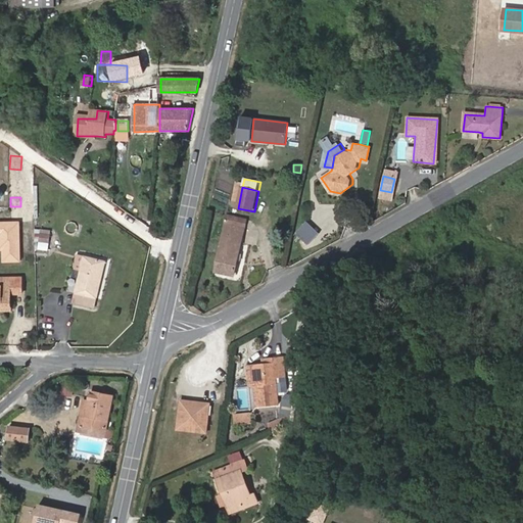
[(236,224),(238,217),(230,215),(228,222),(236,224)]
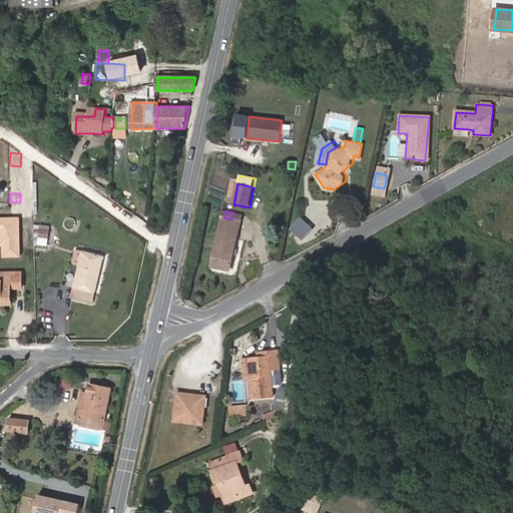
[(242,222),(243,214),(233,212),(231,219),(242,222)]
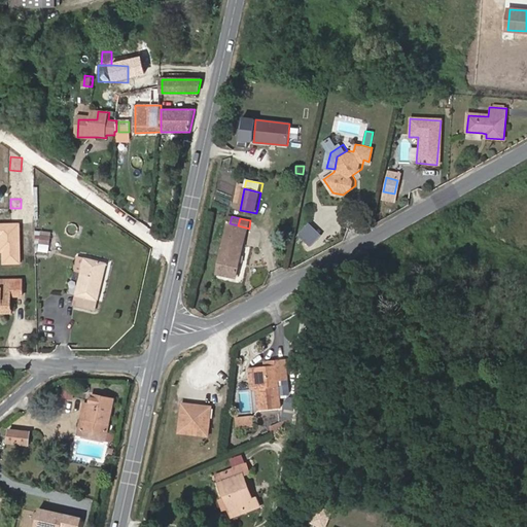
[(238,225),(230,223),(219,271),(238,275),(249,229),(238,225)]
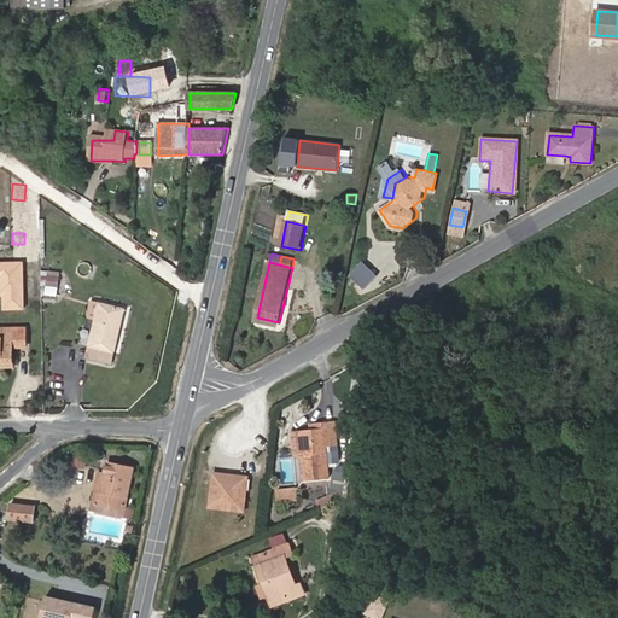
[(362,287),(374,275),(361,263),(350,274),(362,287)]
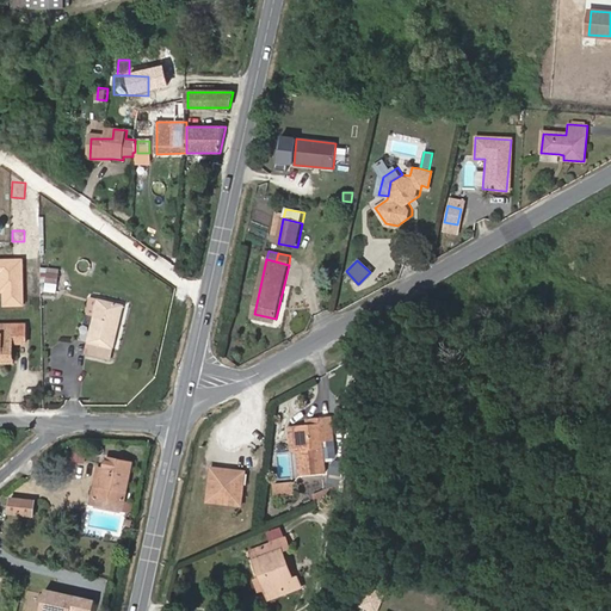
[(45,282),(44,291),(59,294),(60,284),(45,282)]
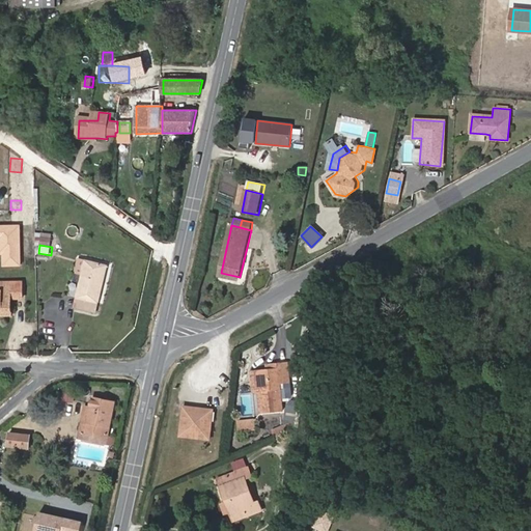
[(75,308),(96,312),(107,266),(85,261),(75,308)]
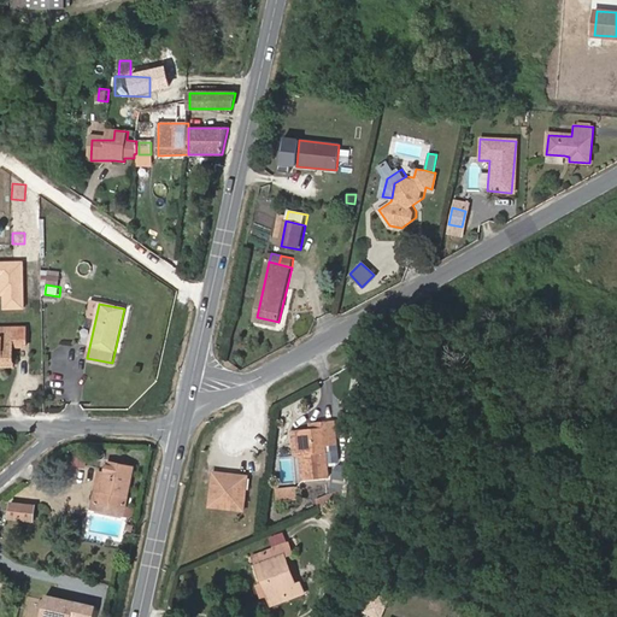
[(0,362),(13,360),(13,347),(27,347),(27,328),(13,329),(13,331),(1,331),(1,336),(0,336),(0,358),(0,362)]
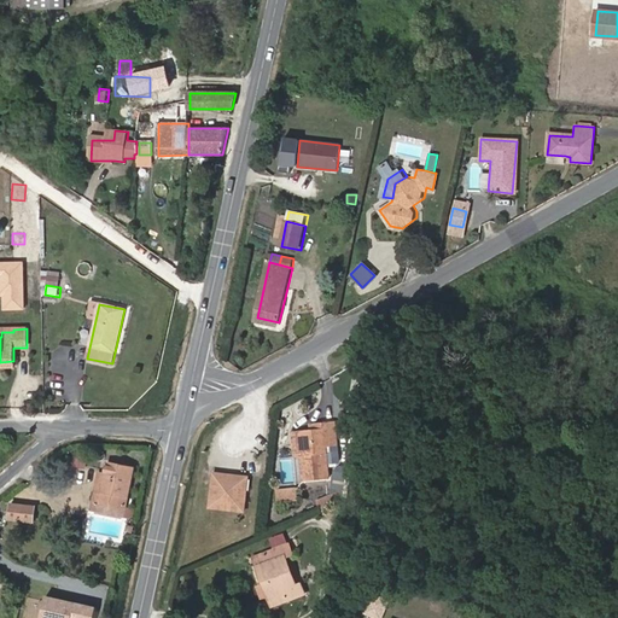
[(298,427),(301,453),(302,477),(327,474),(325,443),(336,442),(333,419),(321,419),(321,425),(309,426),(298,427)]
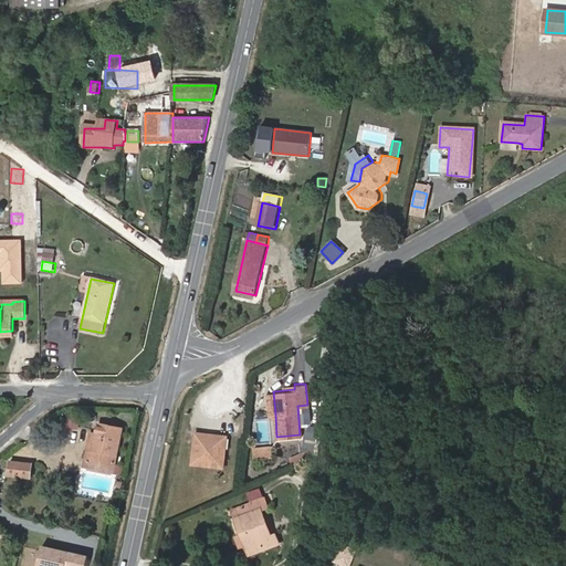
[(268,415),(275,415),(273,391),(265,392),(268,415)]
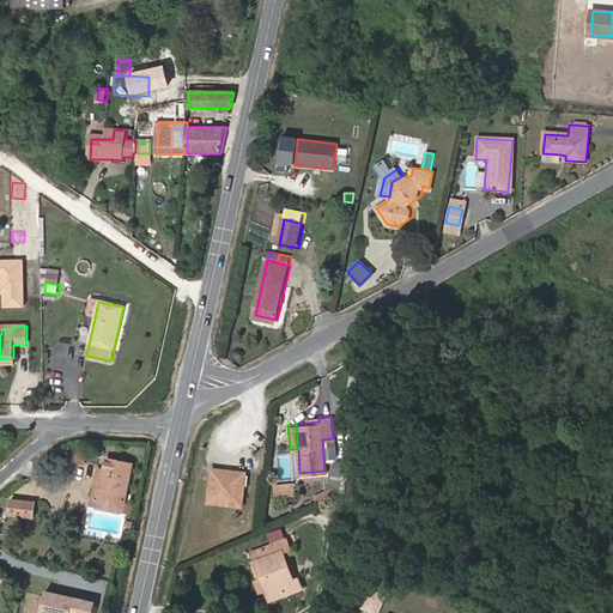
[(92,499),(125,507),(134,466),(107,460),(104,471),(101,489),(95,487),(92,499)]
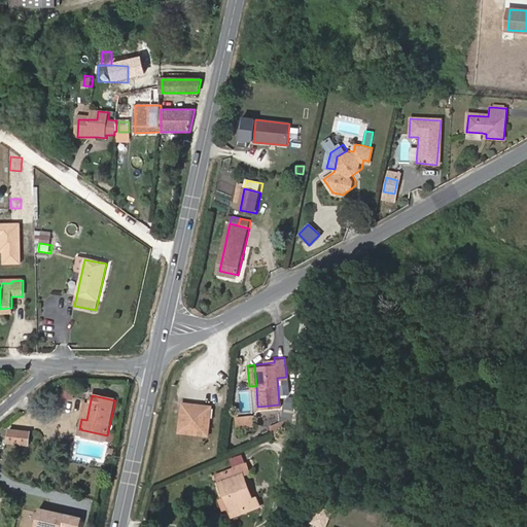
[(180,406),(179,413),(189,403),(184,402),(180,402),(180,406)]
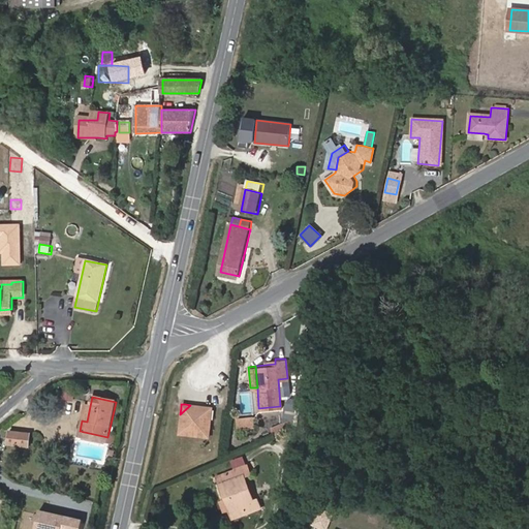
[(190,405),(180,414),(178,433),(209,436),(211,407),(190,405)]
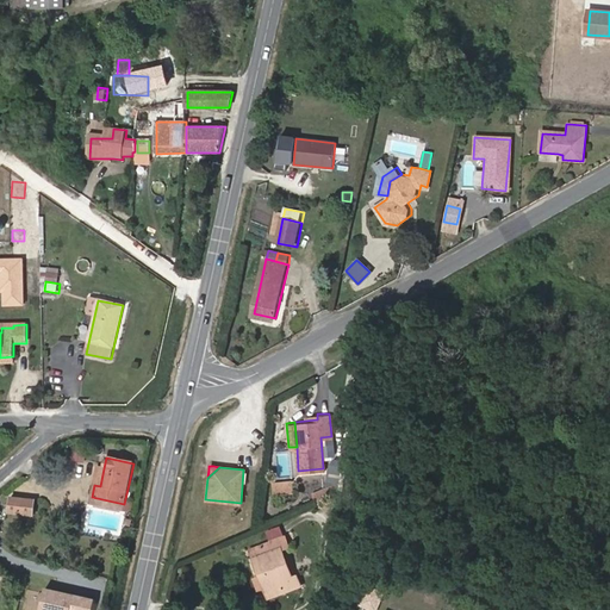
[(292,492),(291,481),(273,483),(274,495),(292,492)]
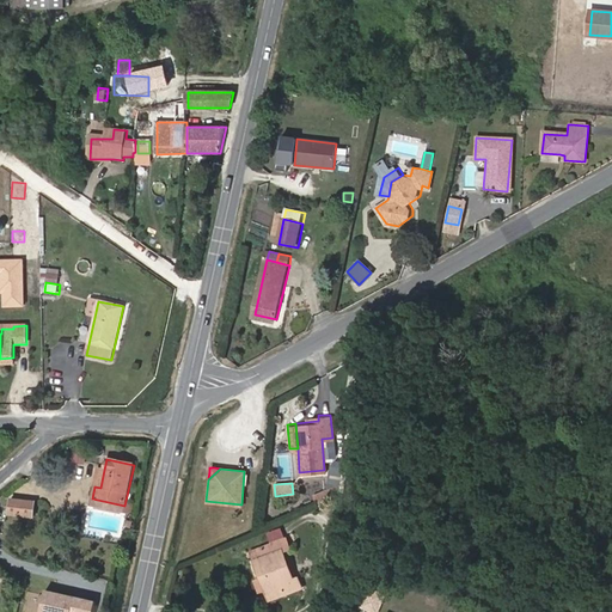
[(317,503),(332,496),(330,490),(313,497),(317,503)]
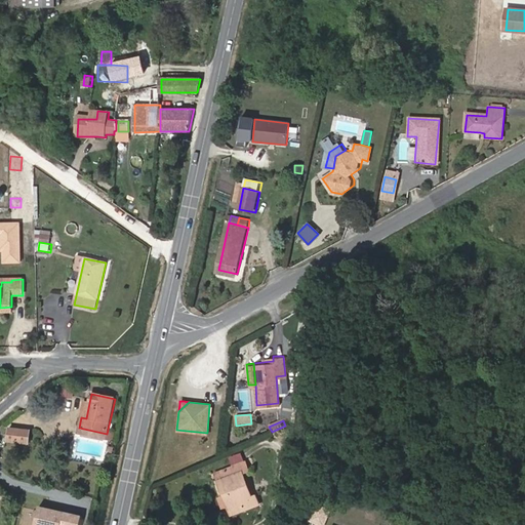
[(106,441),(107,434),(79,428),(78,435),(106,441)]
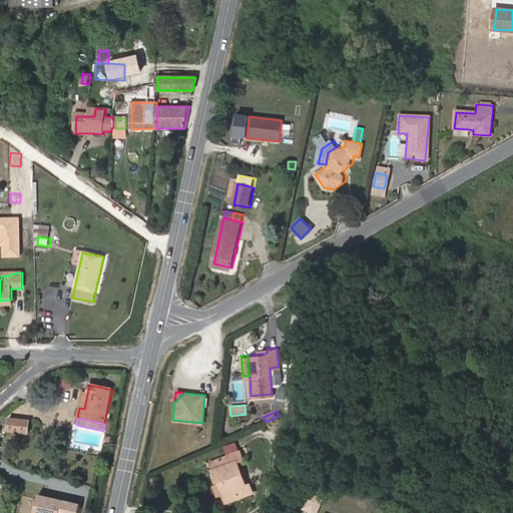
[(10,419),(8,432),(28,435),(30,422),(10,419)]
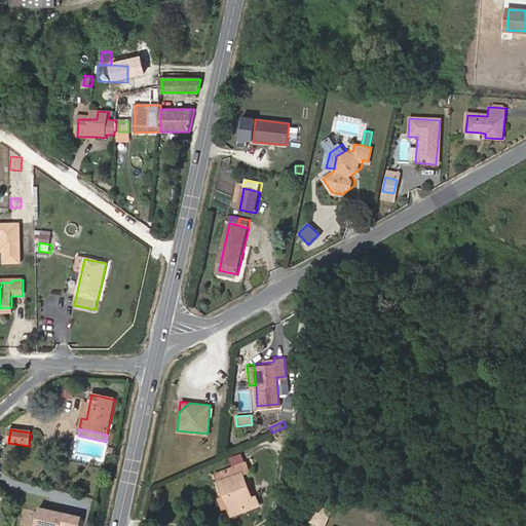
[(232,505),(235,513),(258,503),(254,494),(251,495),(241,474),(243,472),(240,463),(224,471),(227,479),(222,481),(227,494),(223,495),(228,508),(232,505)]
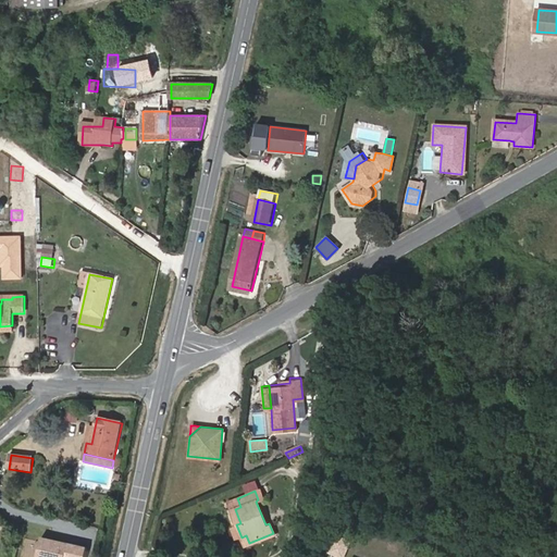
[(240,507),(237,498),(227,502),(231,511),(236,524),(240,523),(235,509),(240,507)]
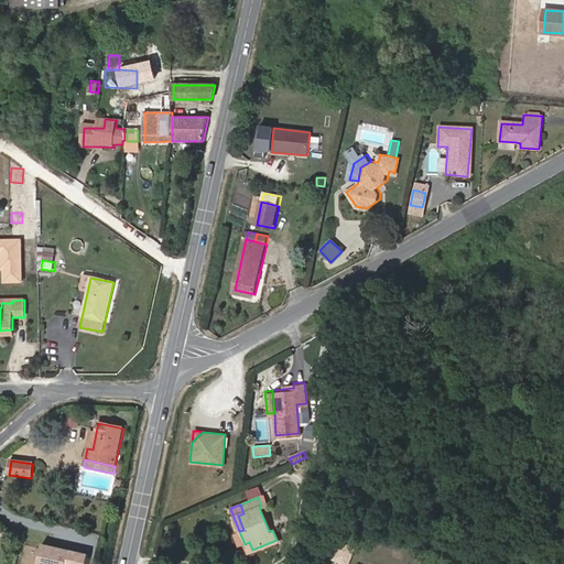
[(239,546),(245,544),(239,531),(234,534),(239,546)]
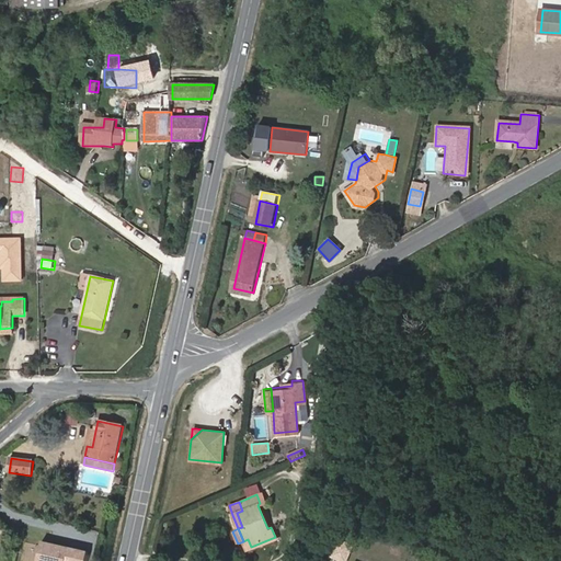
[(346,557),(351,546),(339,540),(333,551),(346,557)]
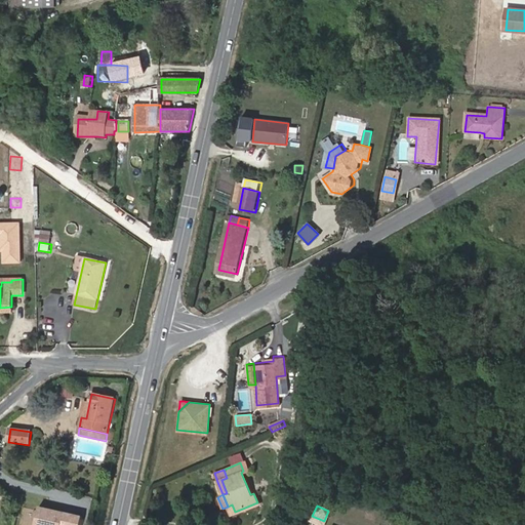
[(80,524),(82,516),(40,507),(35,524),(80,524)]
